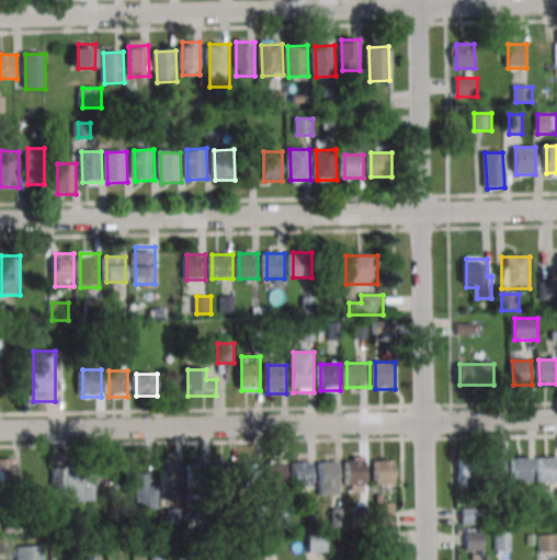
[(367,457),(349,457),(349,494),(367,494),(367,457)]
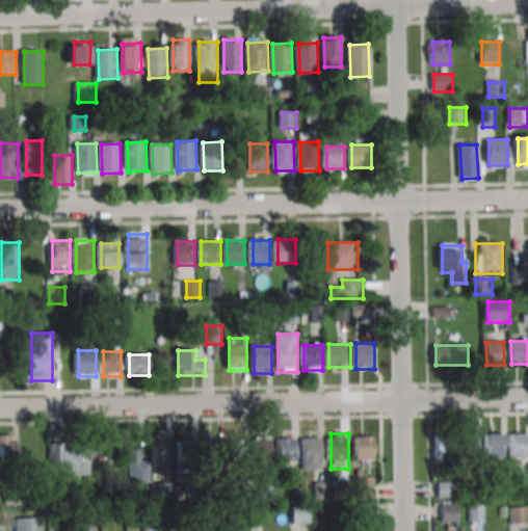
[(512,434),(527,433),(527,456),(512,456),(512,434)]
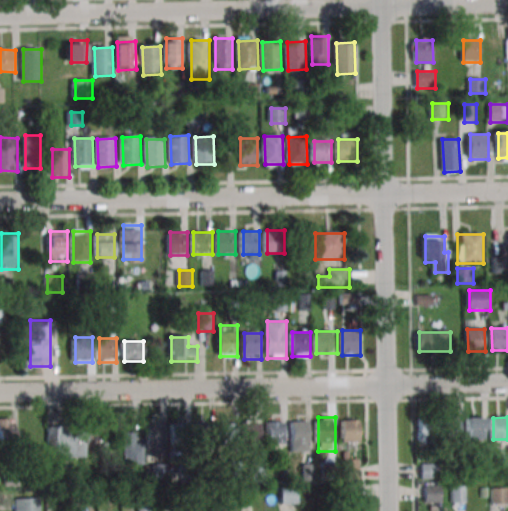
[(0,418),(0,441),(16,441),(16,419),(0,418)]
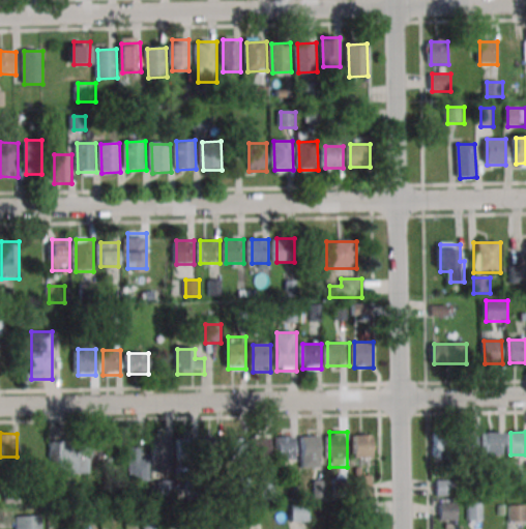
[(44,433),(26,433),(26,459),(44,459),(44,433)]
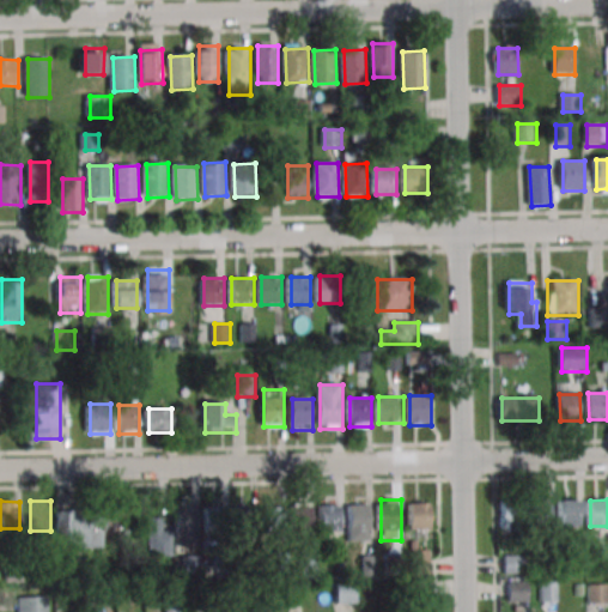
[(560,502),(581,501),(582,527),(561,527),(560,502)]
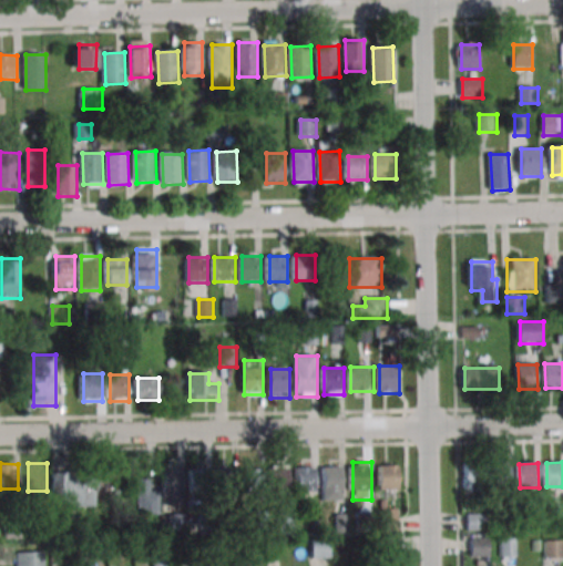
[(184,505),(184,464),(165,464),(165,505),(184,505)]
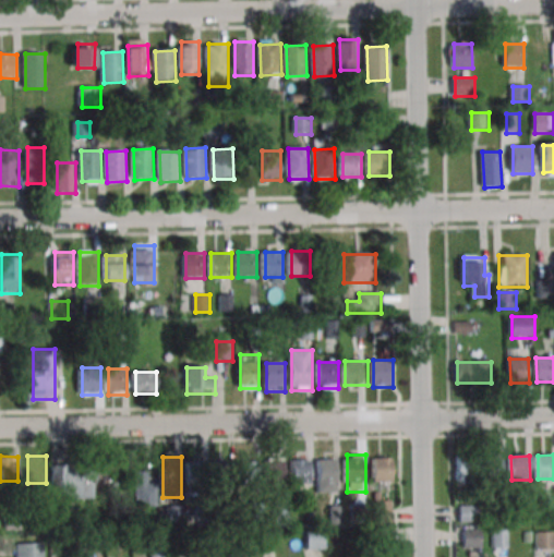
[(478,457),(459,457),(459,484),(478,484),(478,457)]
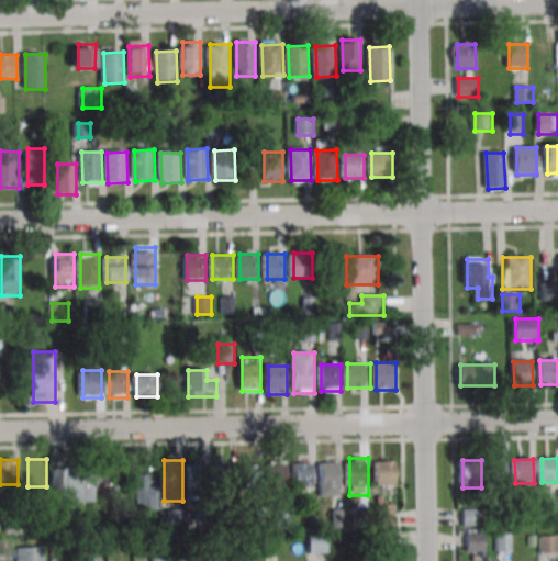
[(509,460),(490,460),(490,484),(509,484),(509,460)]
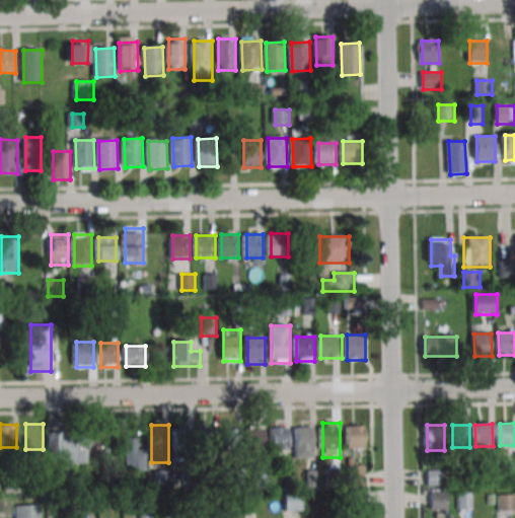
[(349,448),(366,448),(366,426),(349,426),(349,448)]
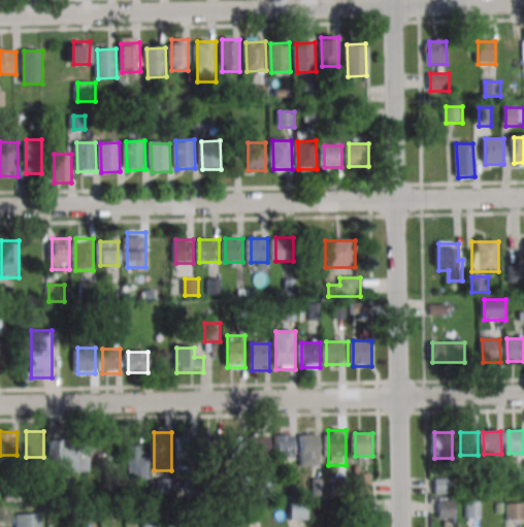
[(321,434),(302,434),(302,467),(321,467),(321,434)]
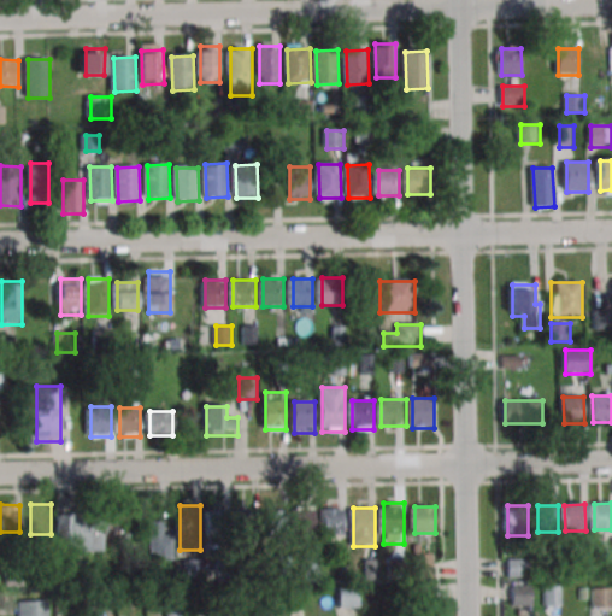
[(316,509),(295,509),(295,537),(316,537),(316,509)]
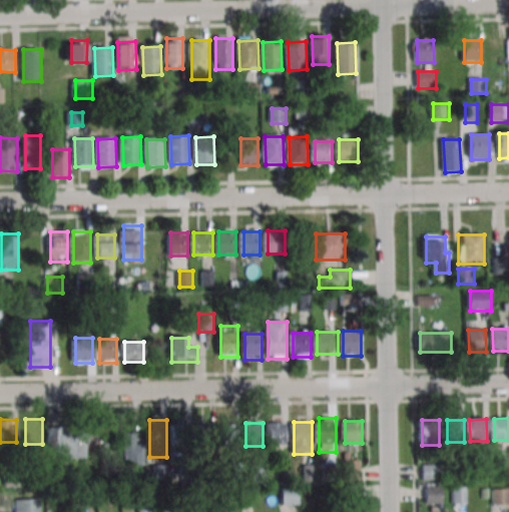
[(288,423),(271,423),(271,446),(288,446),(288,423)]
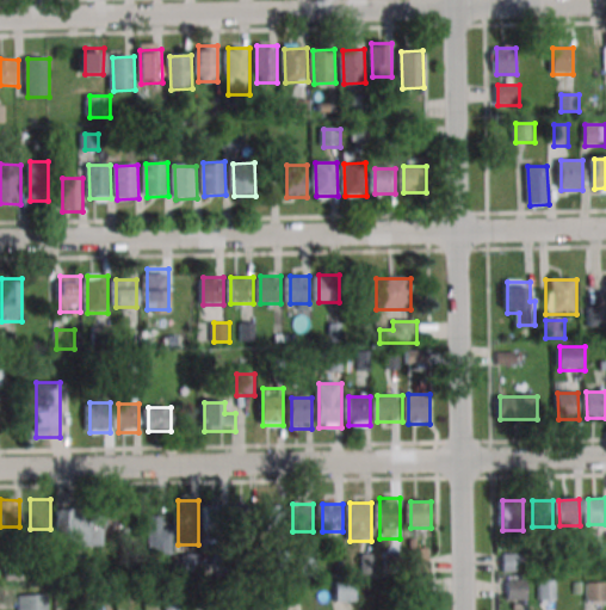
[(285,531),(285,505),(265,505),(265,531),(285,531)]
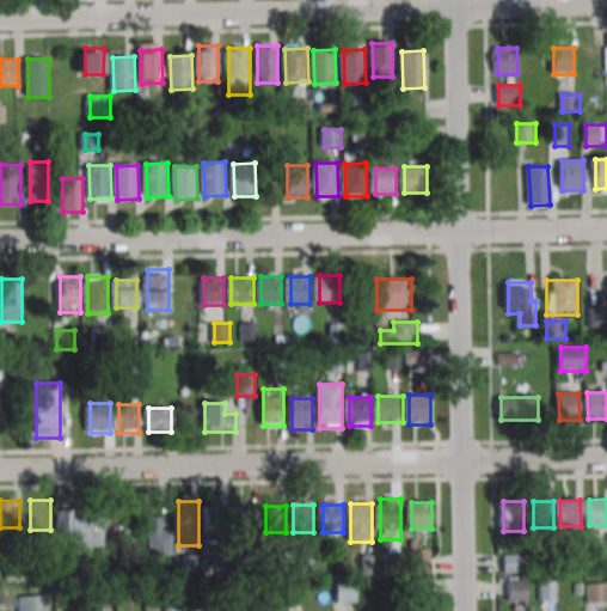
[(60,548),(104,548),(104,513),(60,513),(60,548)]
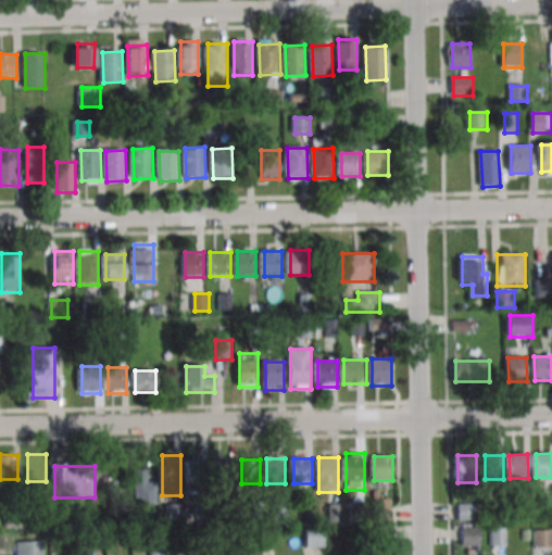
[(136,505),(159,505),(159,481),(148,481),(148,470),(136,470),(136,505)]
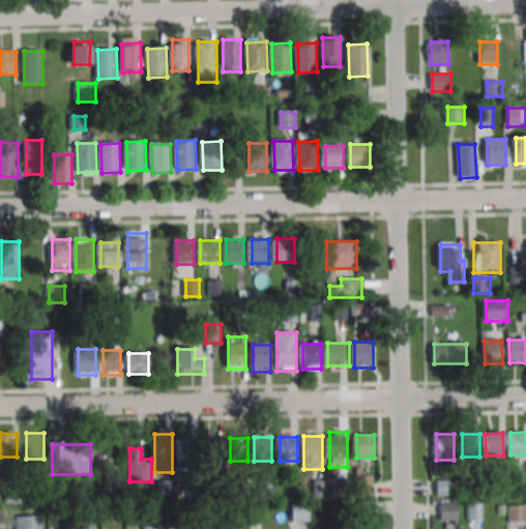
[(276,499),(276,475),(263,475),(263,499),(276,499)]
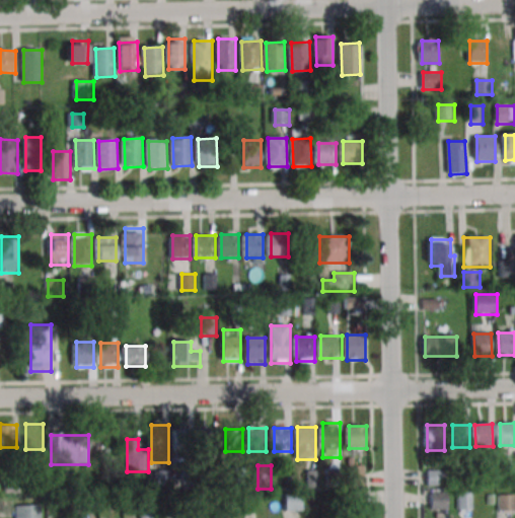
[(351,487),(366,487),(366,465),(351,465),(351,487)]
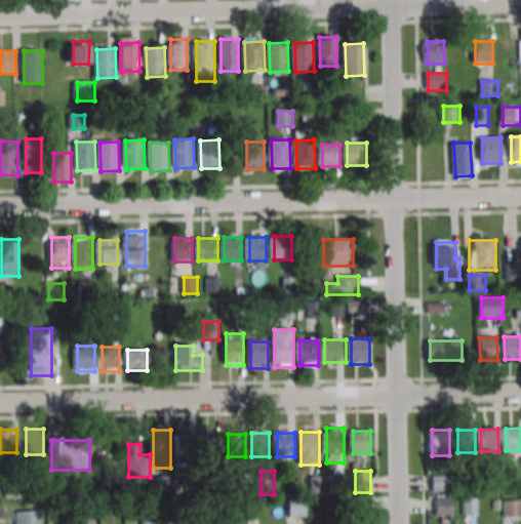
[(159,492),(174,492),(174,476),(159,476),(159,492)]
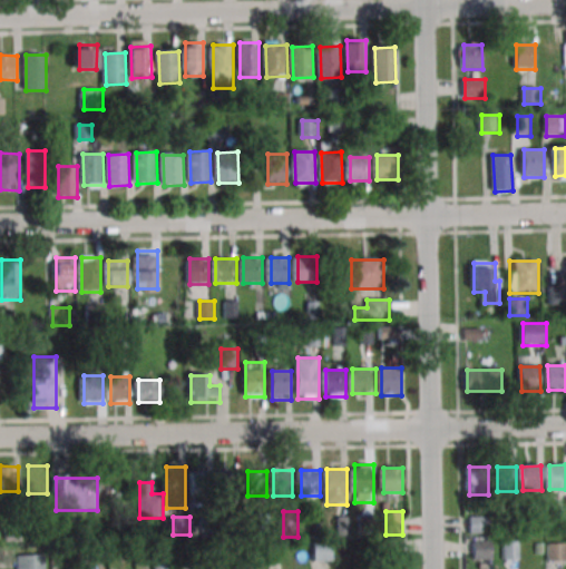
[(491,517),(471,517),(471,535),(491,535),(491,517)]
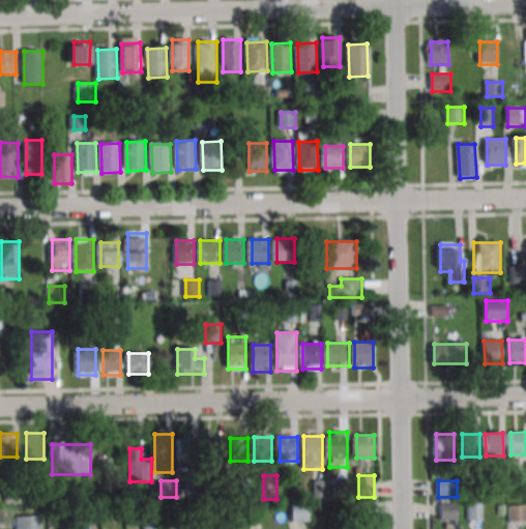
[(459,521),(459,503),(442,503),(442,521),(459,521)]
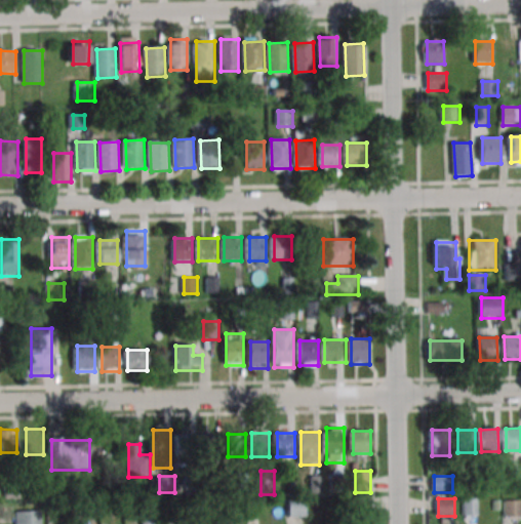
[(480,516),(480,498),(466,498),(466,516),(480,516)]
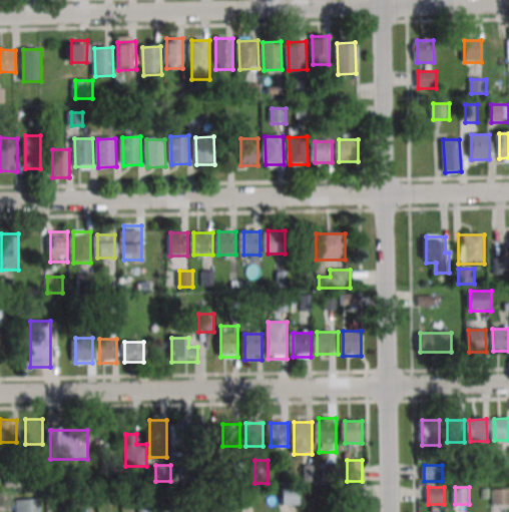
[(284,488),(284,505),(300,505),(300,488),(284,488)]
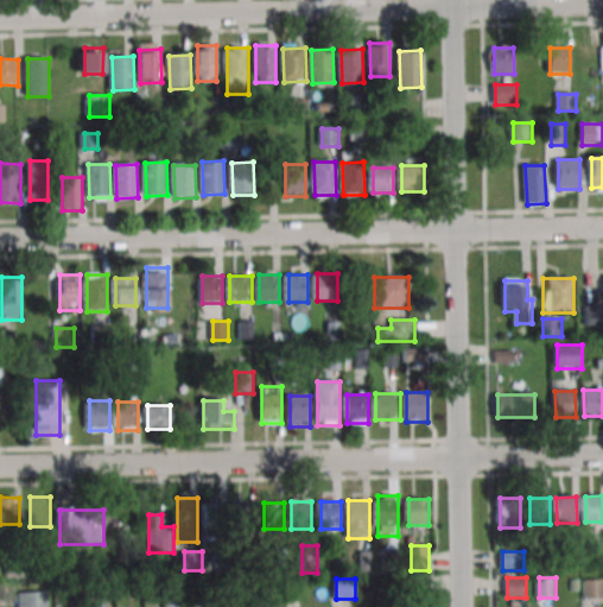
[(602,581),(586,581),(586,599),(602,599),(602,581)]
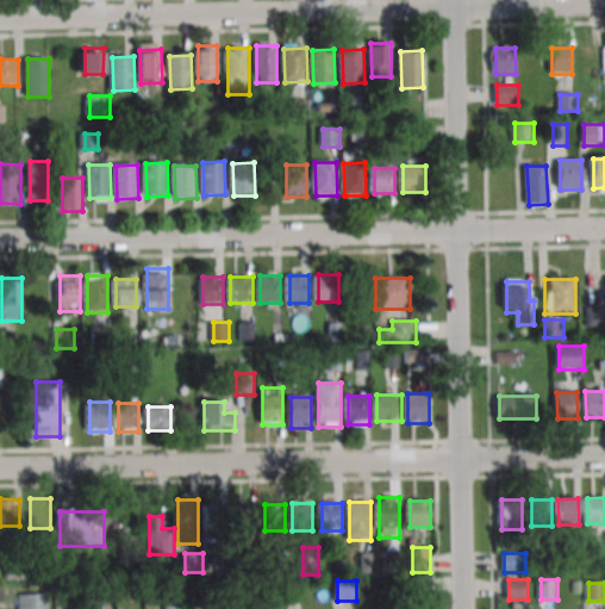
[(22,595),(22,608),(49,608),(50,595),(22,595)]
